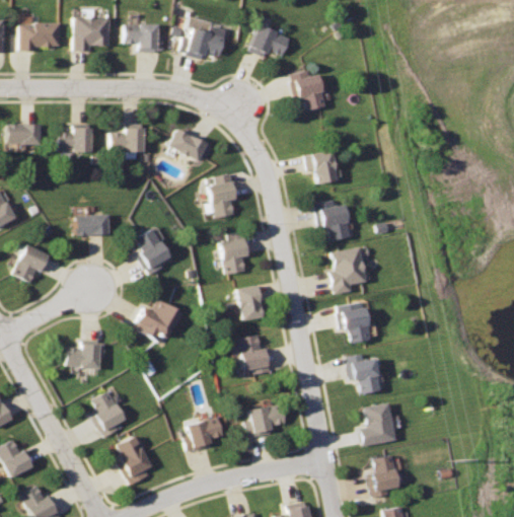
[(108,17),(74,17),(75,51),(89,51),(90,46),(108,46),(108,17)]
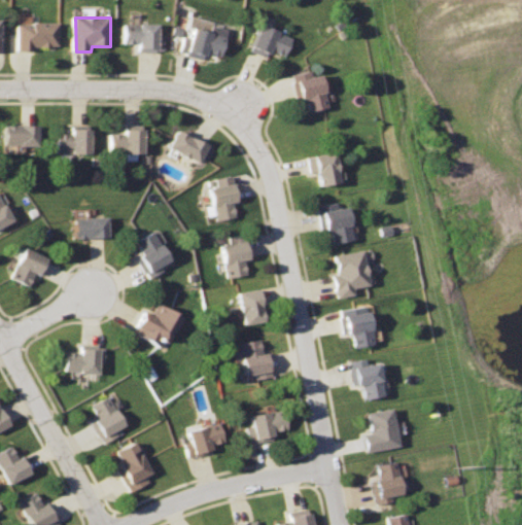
[(60,23),(21,24),(21,51),(36,51),(36,46),(60,46),(60,23)]
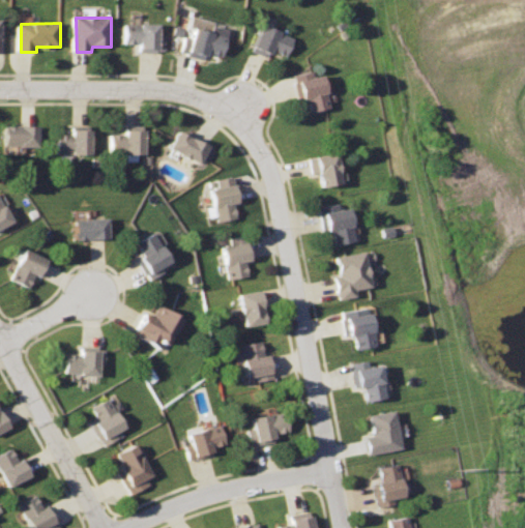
[(162,25),(128,26),(127,45),(144,45),(144,54),(166,53),(167,36),(162,36),(162,25)]
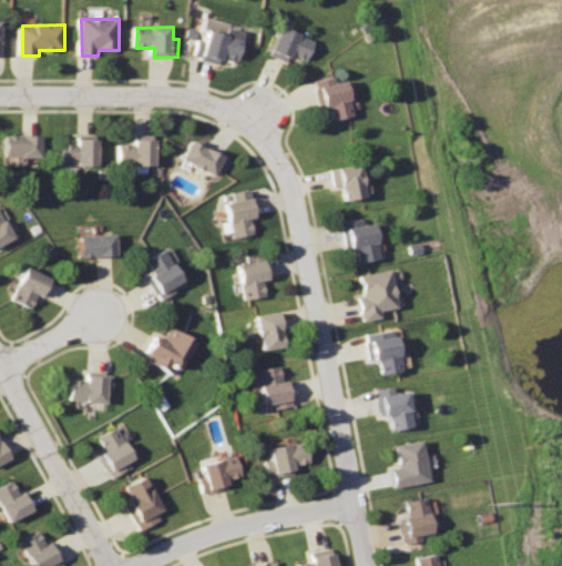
[(284,27),(273,56),(290,63),(294,54),(309,62),(317,42),(284,27)]
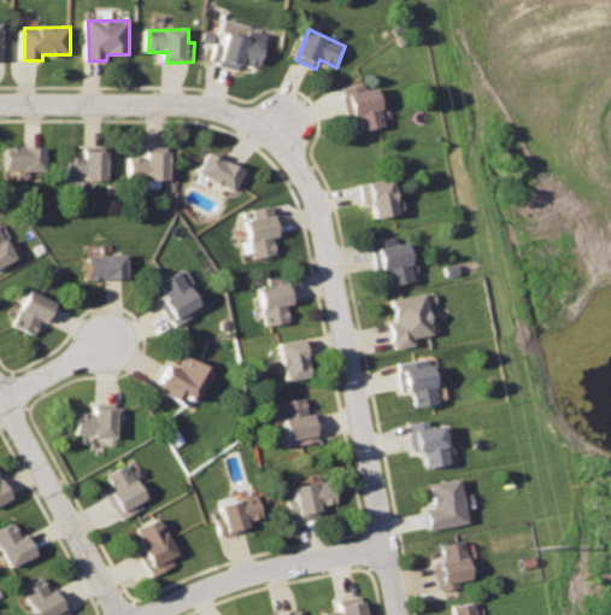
[(269,45),(230,34),(227,46),(221,44),(216,60),(244,69),(246,60),(263,65),(269,45)]
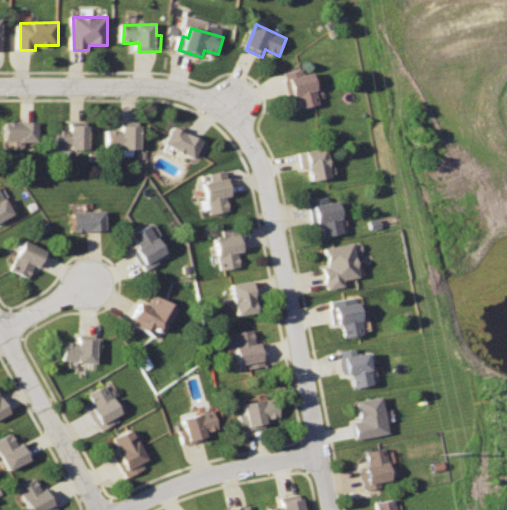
[(314,72),(305,75),(304,69),(286,75),(292,98),(300,95),(302,110),(323,105),(314,72)]
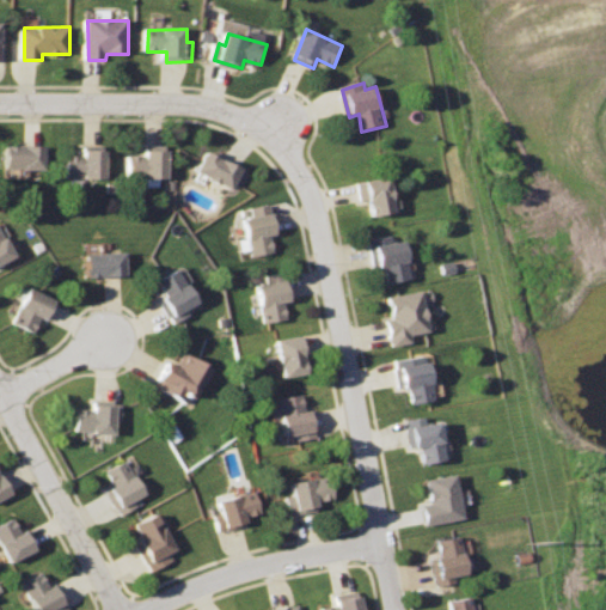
[(48,147),(10,147),(11,170),(48,170),(48,147)]
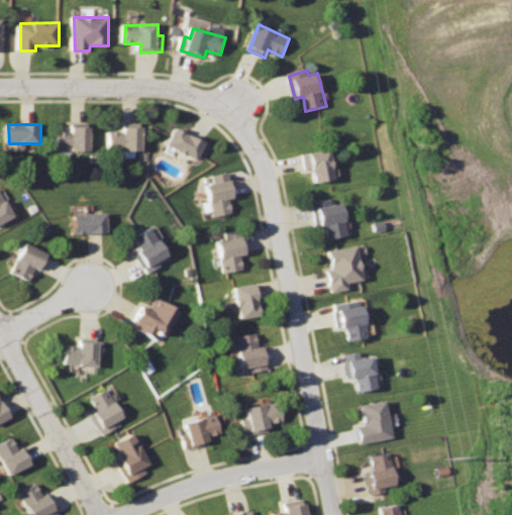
[(92,127),(75,126),(75,132),(60,133),(60,150),(93,149),(92,127)]
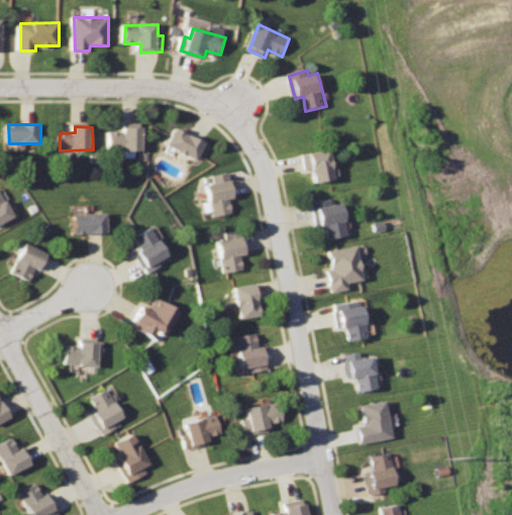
[(145,129),(127,129),(126,133),(112,134),(113,151),(146,151),(145,129)]
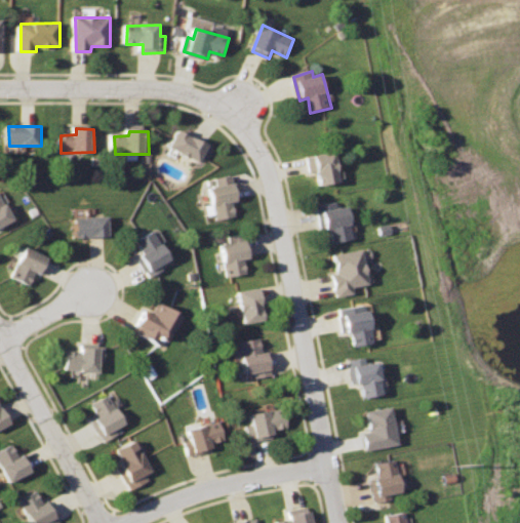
[(182,131),(175,148),(203,162),(210,147),(182,131)]
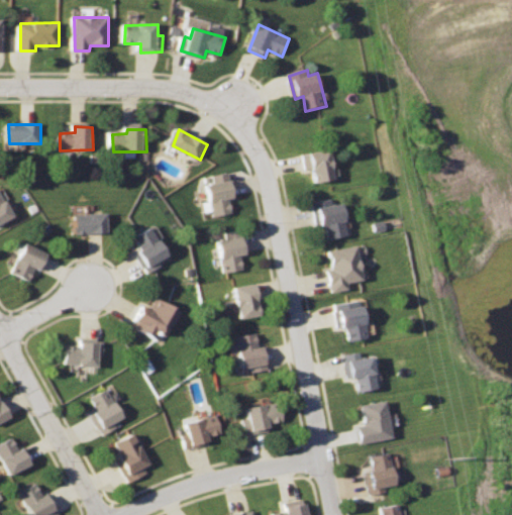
[(331,150),(305,157),(308,172),(314,170),(317,185),(337,178),(331,150)]
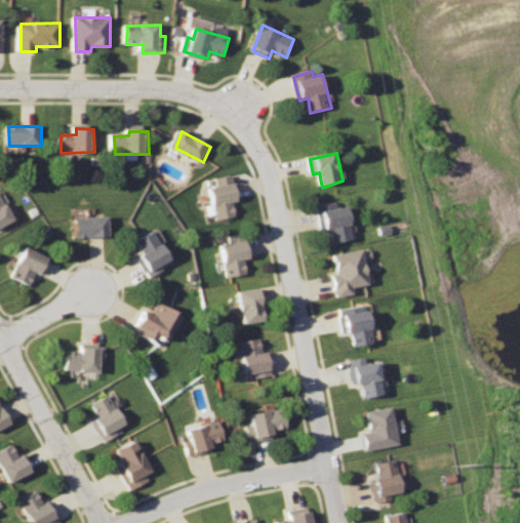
[(236,177),(217,180),(221,188),(213,190),(217,205),(210,207),(211,217),(220,215),(220,220),(239,215),(236,202),(240,201),(236,177)]
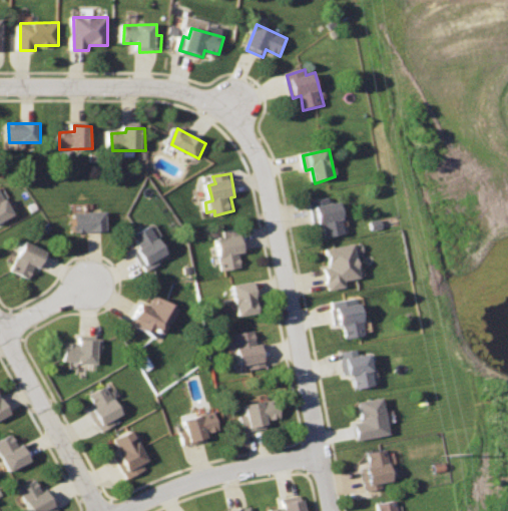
[(0,188),(0,221),(15,213),(0,188)]
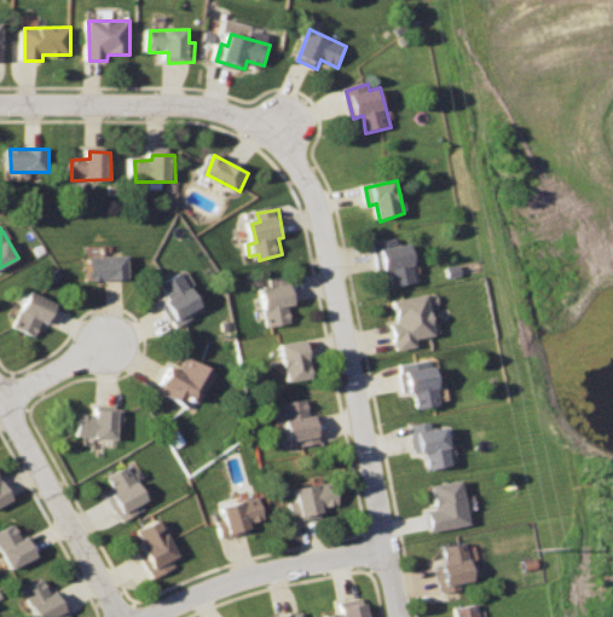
[(398,240),(377,244),(382,271),(392,267),(397,289),(420,283),(412,244),(399,248),(398,240)]
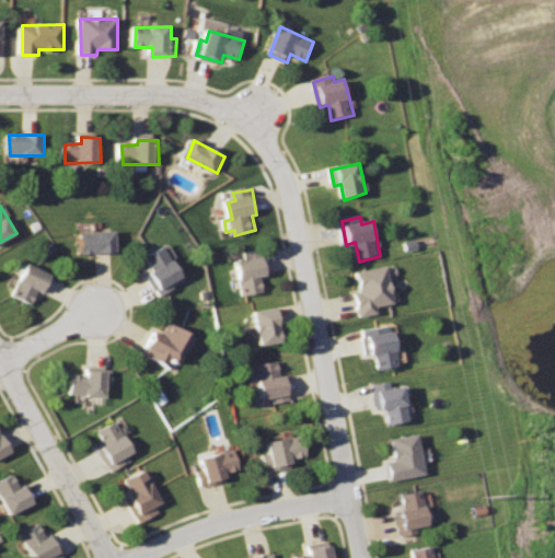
[(117,232),(84,234),(84,255),(118,253),(117,232)]
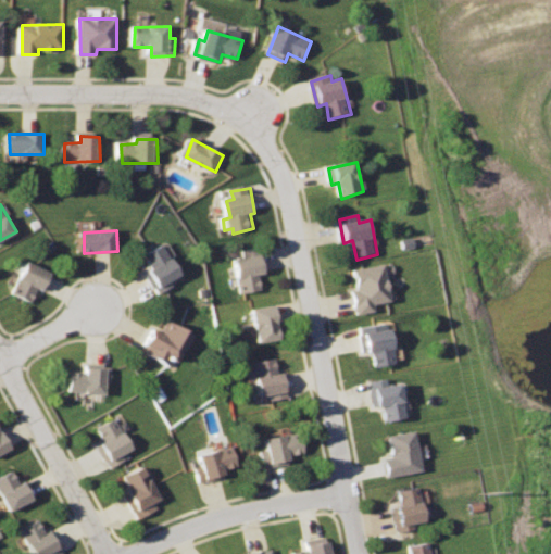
[(165,244),(147,255),(155,268),(149,274),(162,293),(175,286),(172,280),(183,273),(165,244)]
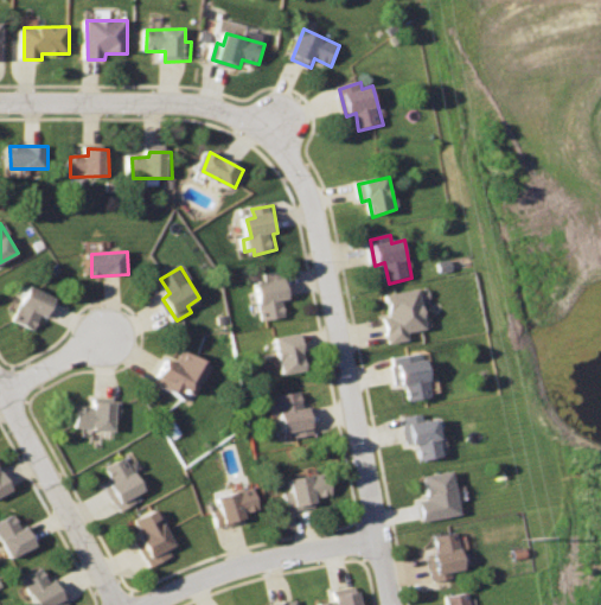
[(287,271),(268,274),(269,282),(261,285),(269,320),(291,316),(287,300),(293,299),(287,271)]
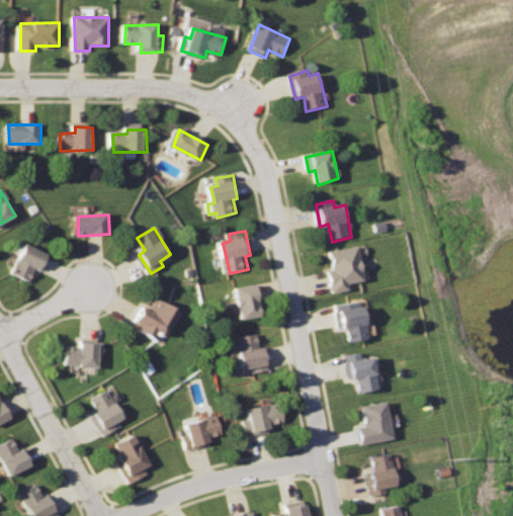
[(27,244),(14,273),(32,281),(38,269),(45,271),(52,255),(27,244)]
